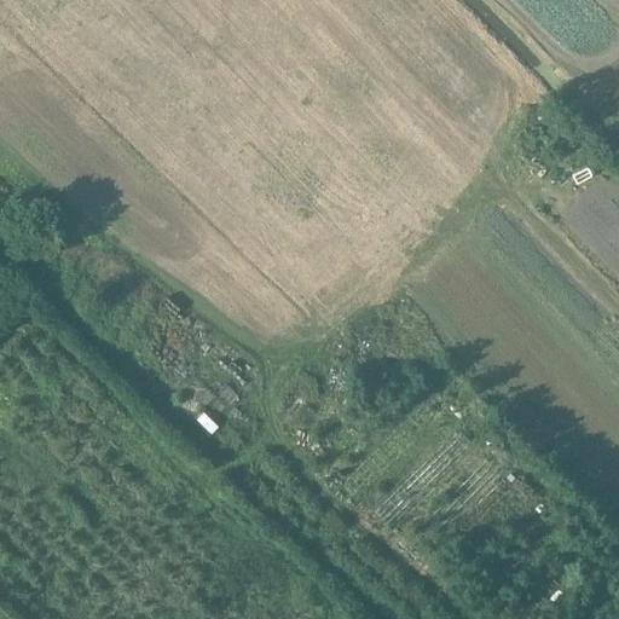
[(555,0),(545,0),(541,5),(555,22),(566,12),(555,0)]
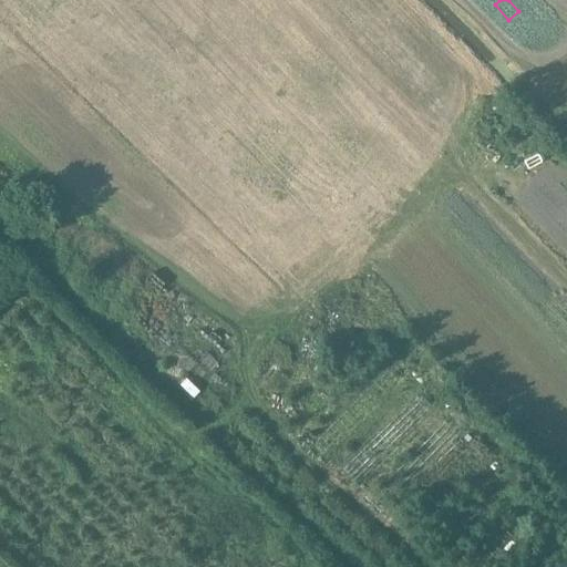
[(566,42),(557,52),(566,61),(566,42)]
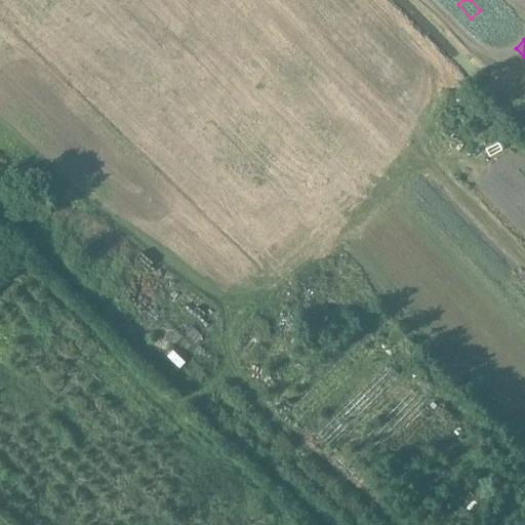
[(174,349),(165,354),(173,369),(184,363),(174,349)]
